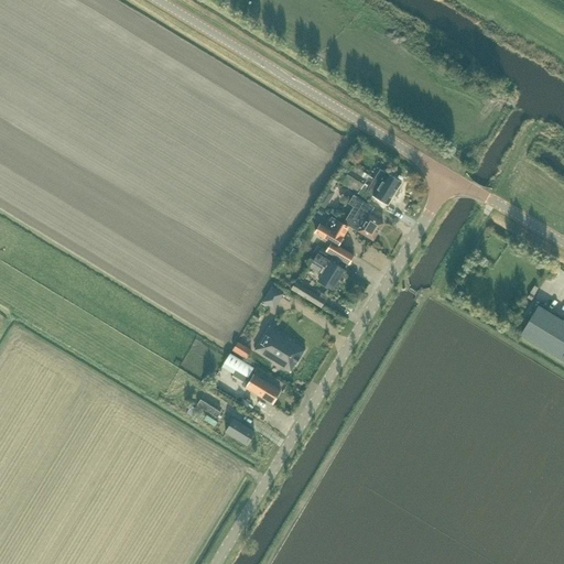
[(342,184),(357,195),(358,193),(370,201),(372,195),(389,205),(403,183),(380,170),(375,179),(353,165),(347,162),(338,179),(344,182),(342,184)]
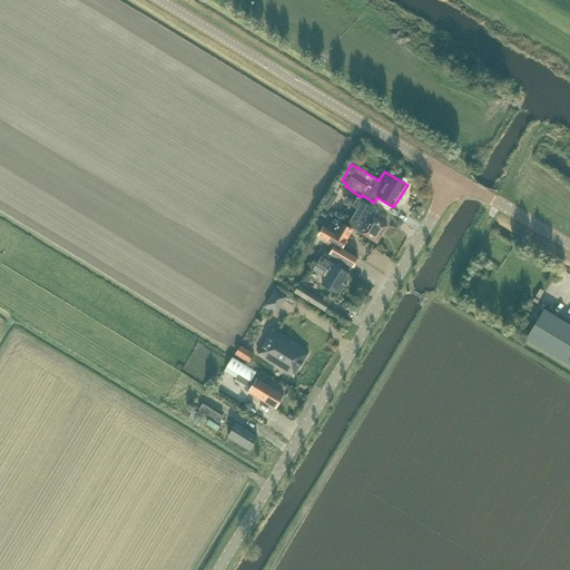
[(373,217),(374,217),(377,210),(359,198),(353,206),(357,208),(349,225),(354,228),(377,243),(387,226),(373,217)]
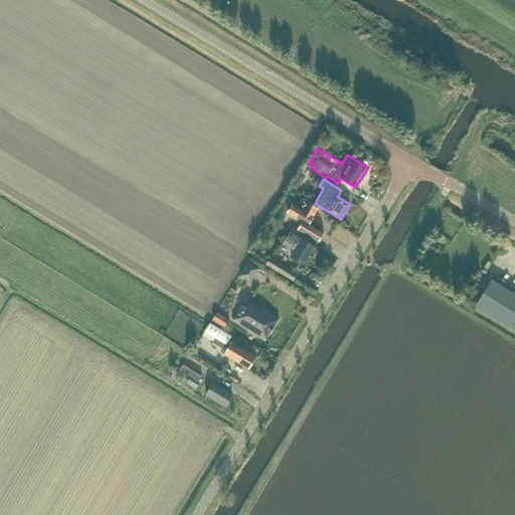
[(295,180),(292,186),(298,190),(301,184),(295,180)]
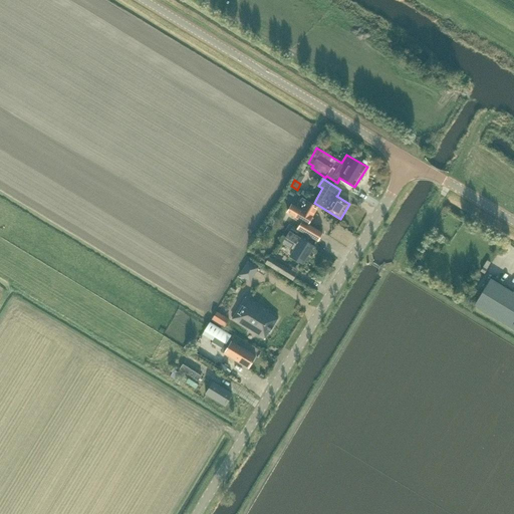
[(290,204),(297,193),(289,188),(282,199),(290,204)]
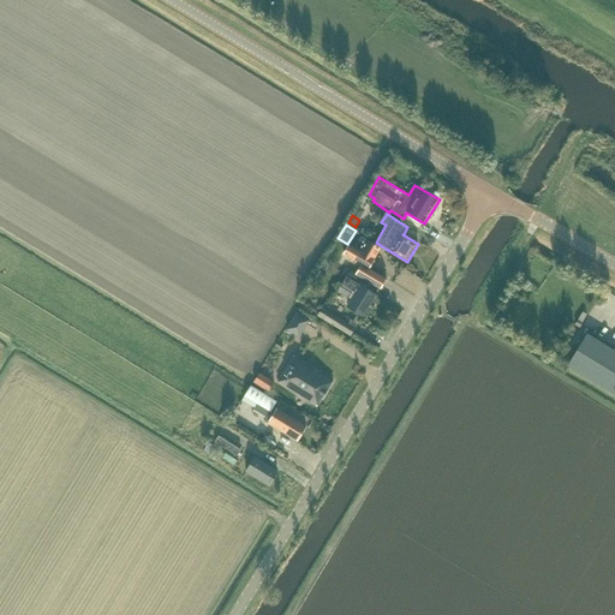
[(358,274),(382,288),(387,278),(370,268),(381,248),(363,237),(357,248),(351,244),(345,254),(363,264),(358,274)]
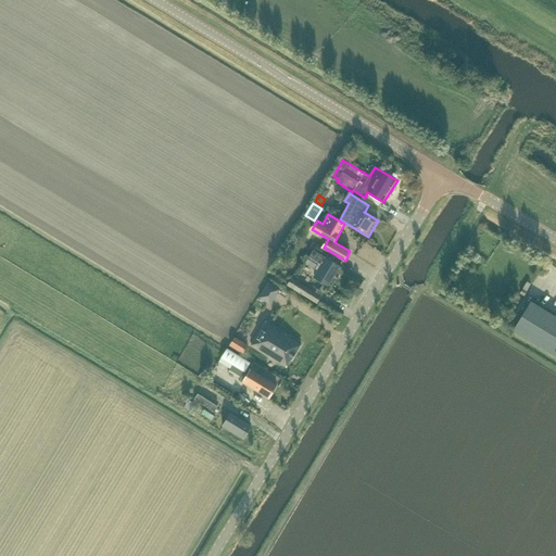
[(317,244),(314,249),(321,253),(324,249),(317,244)]
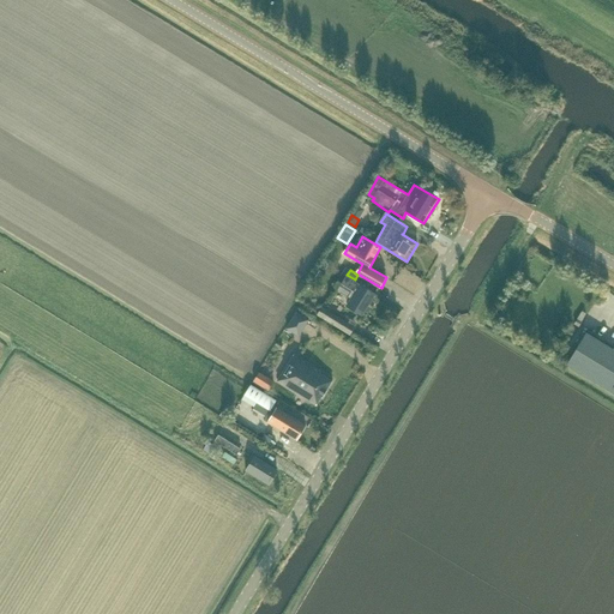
[(362,315),(375,293),(355,281),(355,280),(347,275),(341,284),(349,289),(355,292),(345,306),(362,315)]
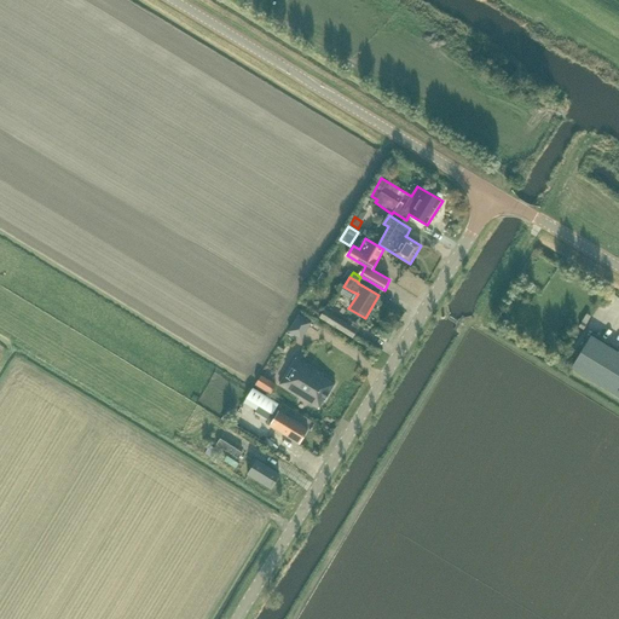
[(371,331),(383,307),(376,304),(364,328),(371,331)]
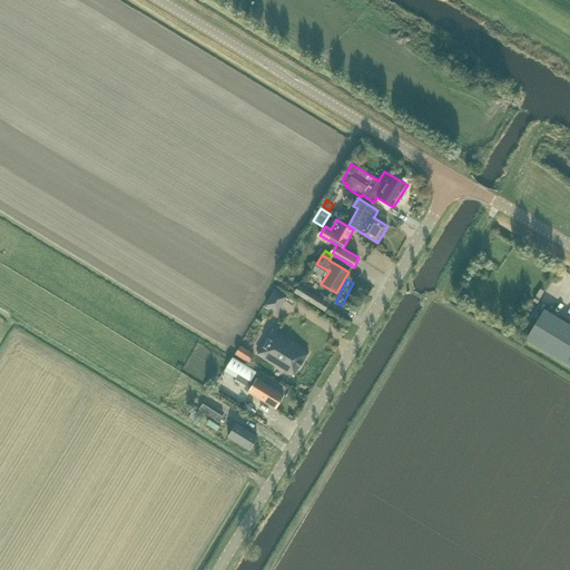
[(294,293),(321,308),(325,311),(330,303),(300,284),(294,293)]
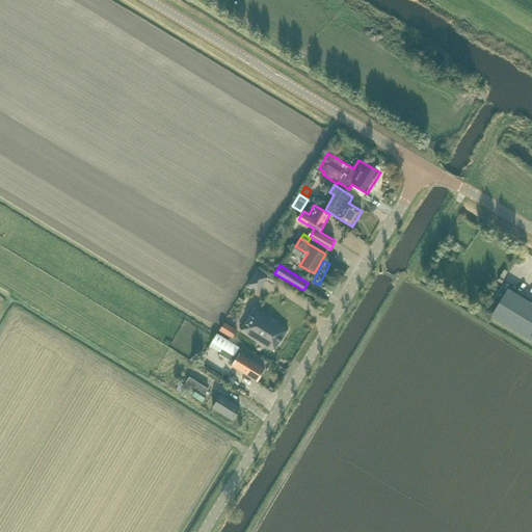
[(258,270),(248,285),(260,291),(268,277),(258,270)]
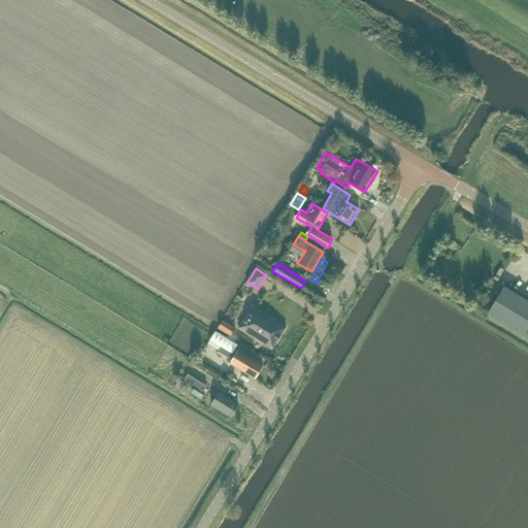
[(527,300),(504,286),(487,315),(527,339),(527,300)]
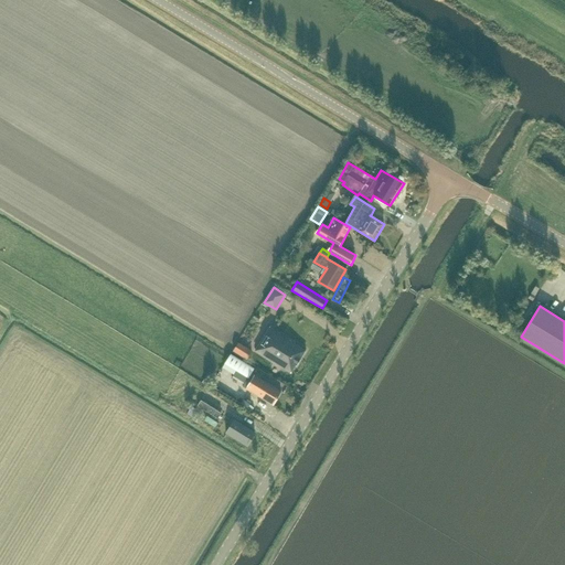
[(307,351),(296,342),(269,326),(255,351),(291,373),(296,365),(297,366),(307,351)]
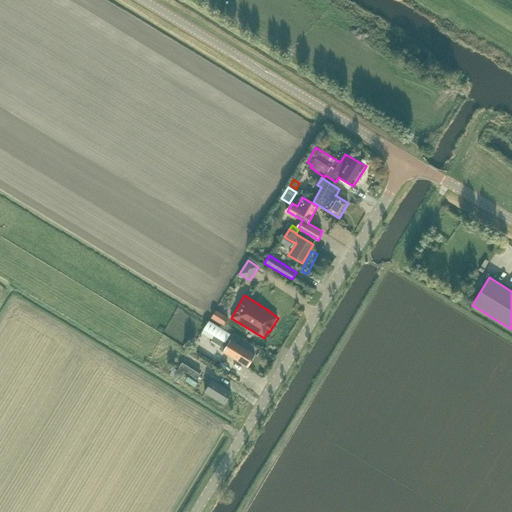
[(211,320),(222,327),(227,318),(216,311),(211,320)]
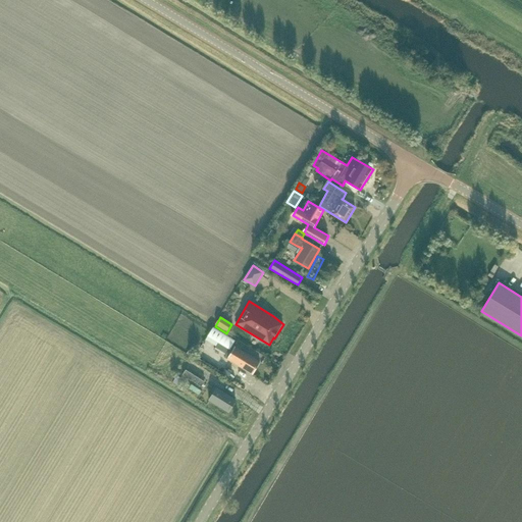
[(213,327),(208,335),(229,349),(235,341),(213,327)]
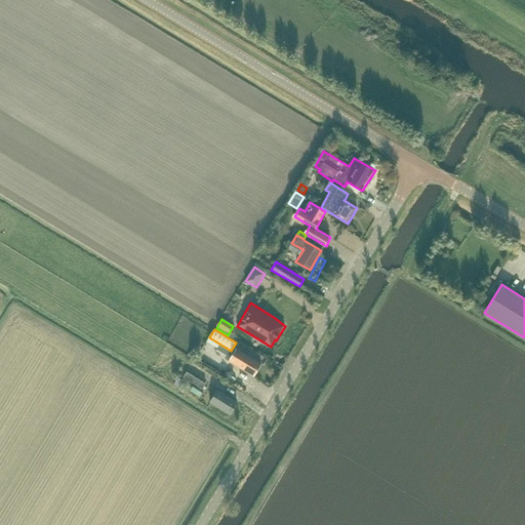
[(261,364),(237,349),(229,361),(253,376),(261,364)]
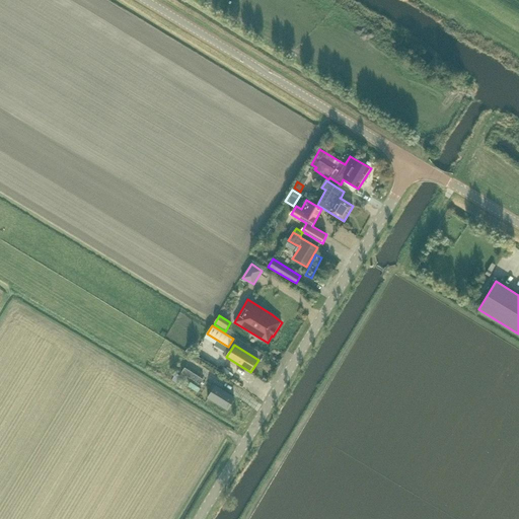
[(184,368),(181,372),(200,384),(203,379),(184,368)]
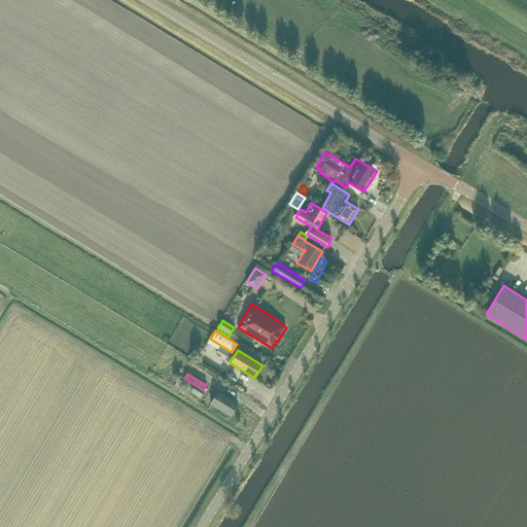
[(211,403),(232,416),(235,410),(234,410),(238,403),(218,391),(211,403)]
